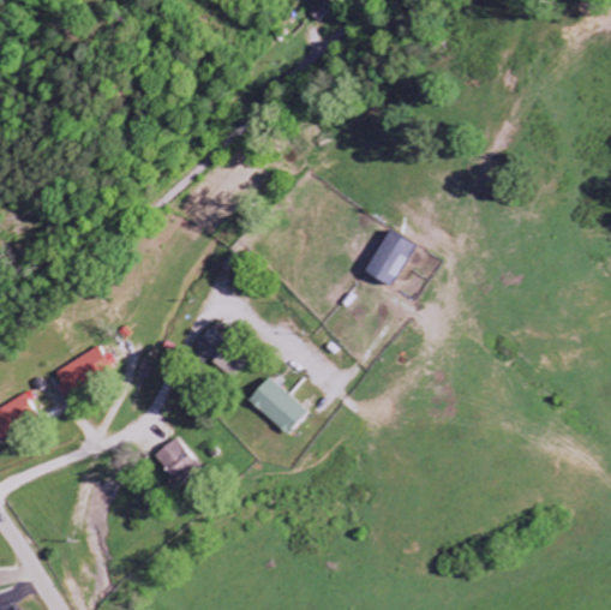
[(393,286),(413,241),(385,229),(365,273),(393,286)]
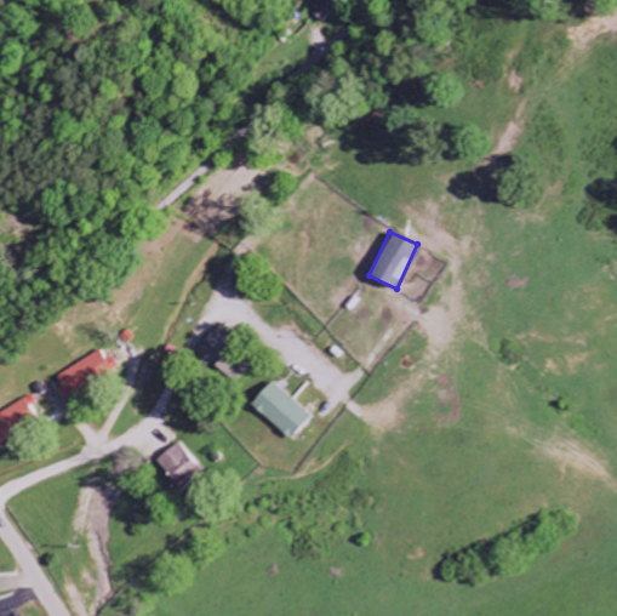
[(246,361),(210,328),(190,348),(228,382),(246,361)]
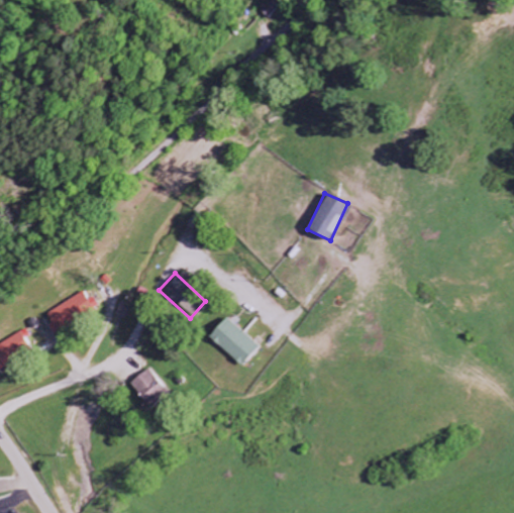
[(43,311),(56,330),(97,304),(91,295),(88,297),(82,288),(43,311)]
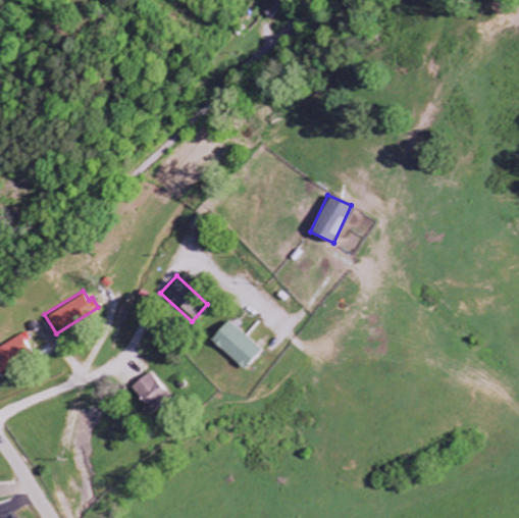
[(242,368),(260,349),(227,318),(209,338),(242,368)]
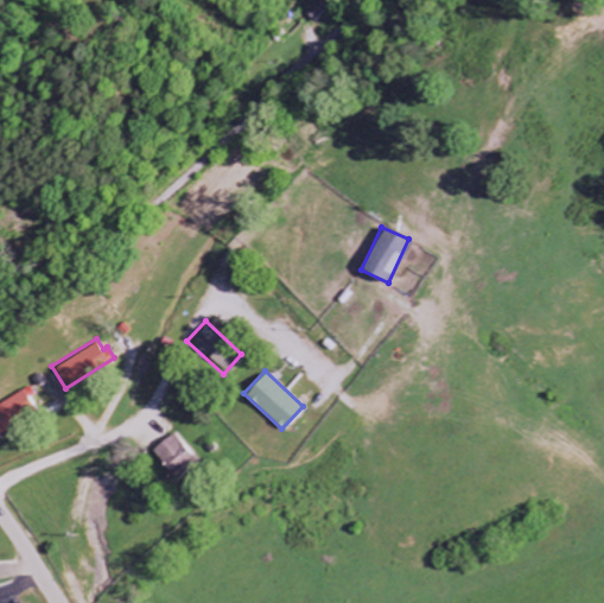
[(0,425),(38,406),(27,386),(0,399),(0,425)]
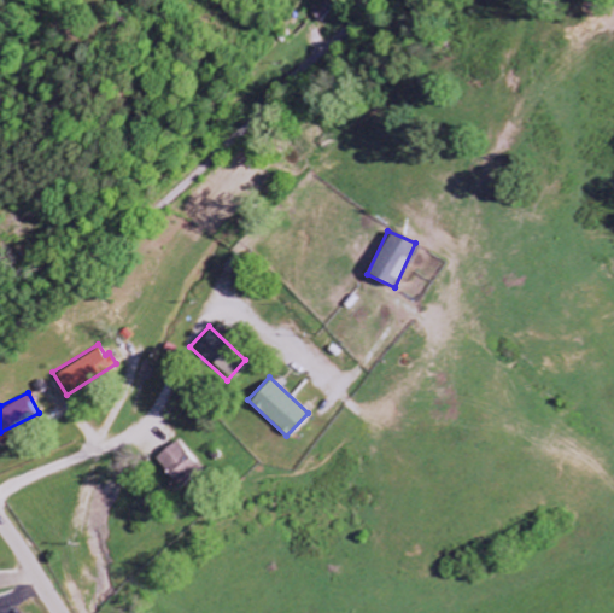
[(175,482),(196,461),(169,436),(150,457),(175,482)]
